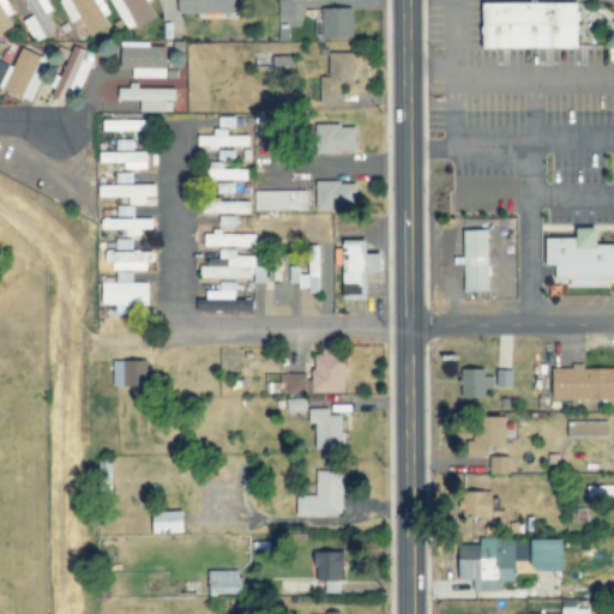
[(48,12),(41,0),(20,0),(30,17),(22,20),(32,42),(54,31),(44,13),(48,12)]
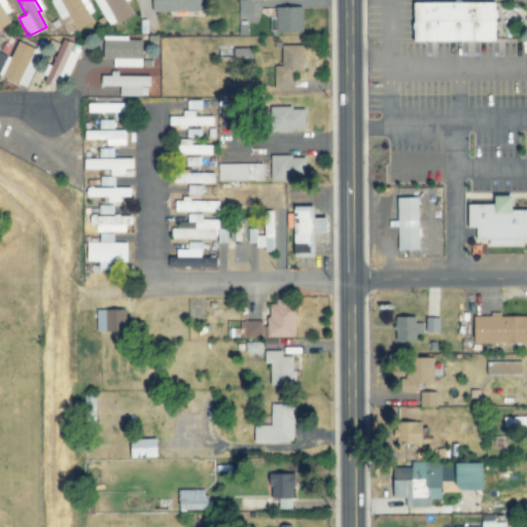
[(92,12),(85,0),(49,0),(62,25),(71,21),(75,31),(93,23),(89,13),(92,12)]
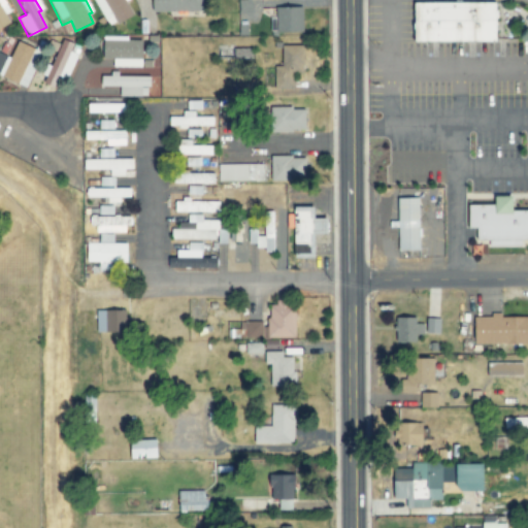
[(94,0),(106,28),(135,14),(128,0),(94,0)]
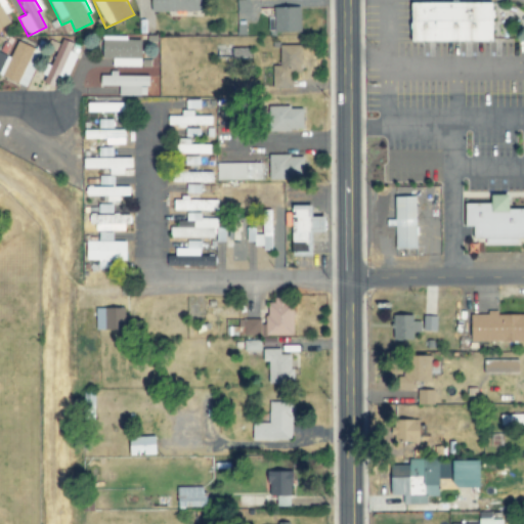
[(151,0),(153,12),(205,11),(204,0),(151,0)]
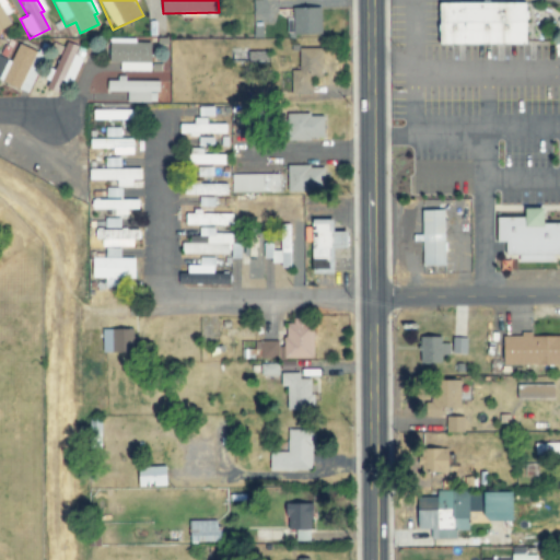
[(0,31),(13,23),(0,1),(0,31)]
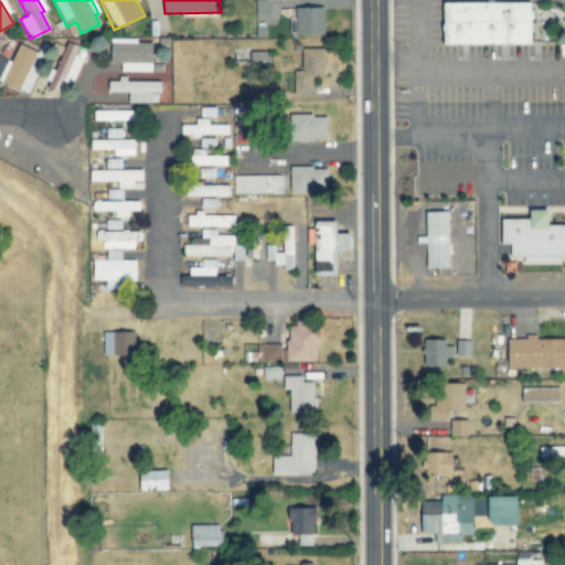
[(532,2),(445,3),(445,45),(533,44),(532,2)]
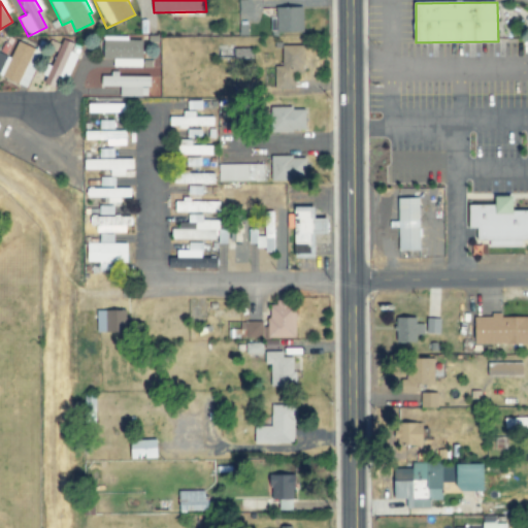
[(303,7),(276,7),(276,32),(303,33),(303,7)]
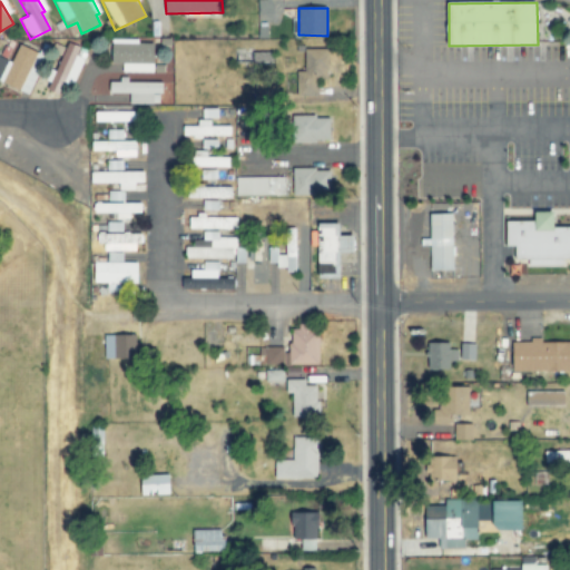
[(121,72),(153,72),(153,40),(110,41),(110,64),(121,64),(121,72)]
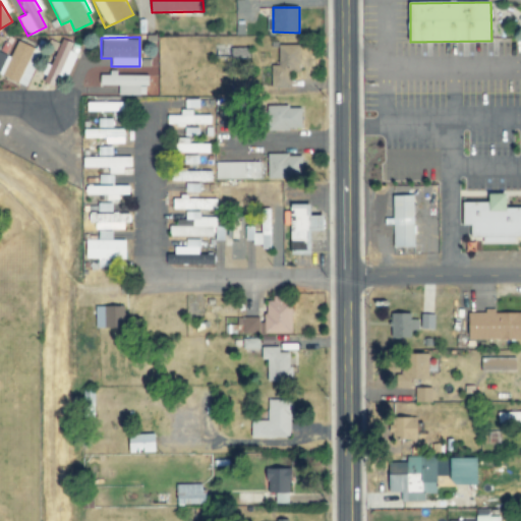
[(68,71),(78,47),(61,39),(43,81),(53,87),(61,68),(68,71)]
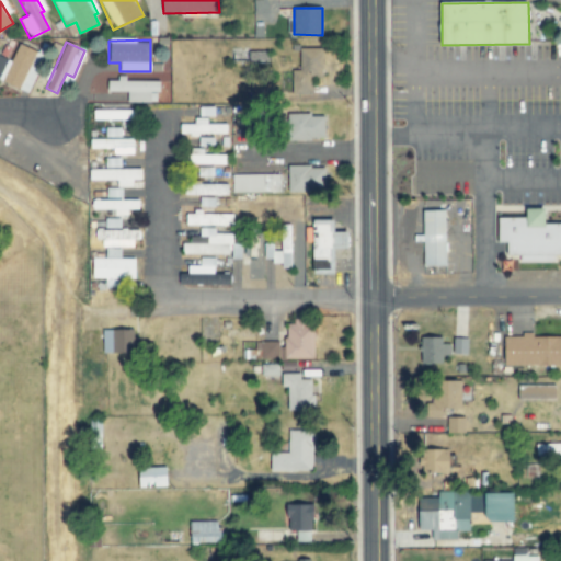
[(19,44),(11,61),(0,56),(0,80),(27,92),(42,54),(19,44)]
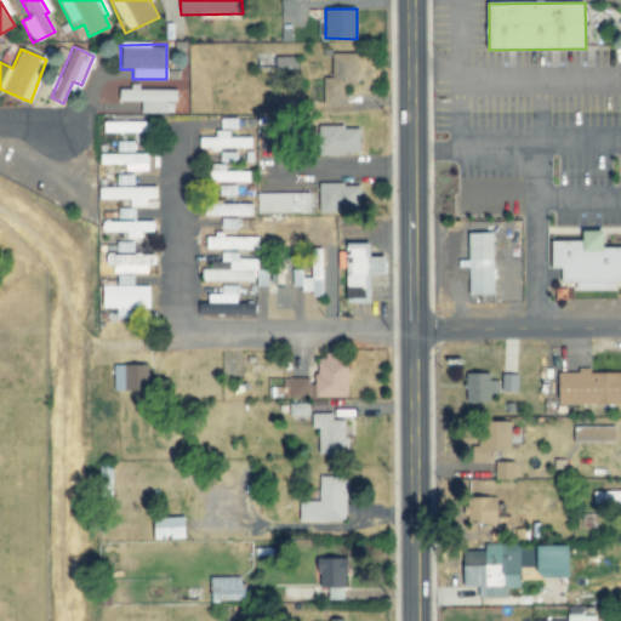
[(358,53),(332,53),(331,78),(324,78),(324,104),(346,104),(347,89),(357,89),(358,53)]
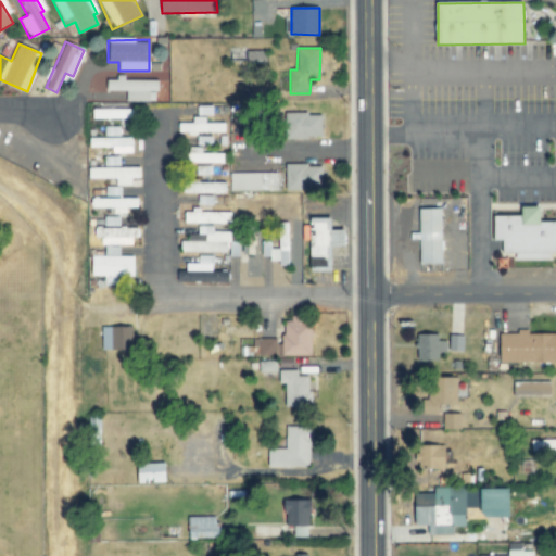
[(106,91),(126,91),(126,102),(156,101),(156,79),(115,79),(115,80),(106,80),(106,91)]
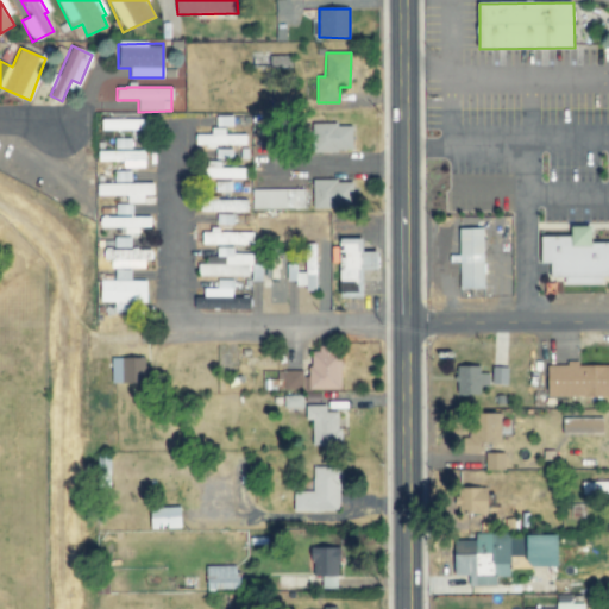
[(145,130),(145,119),(101,120),(101,131),(145,130)]
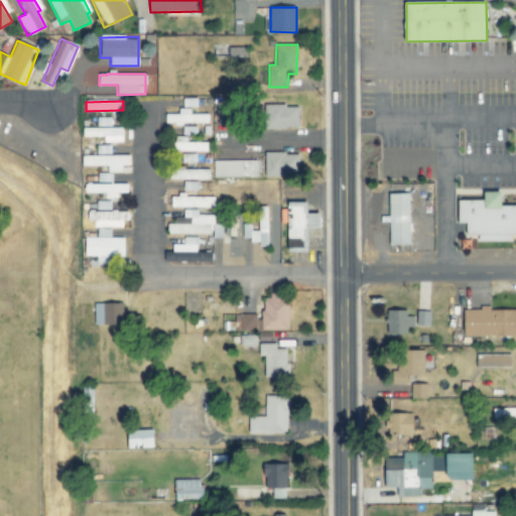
[(299,106),(268,105),(267,129),(298,129),(299,106)]
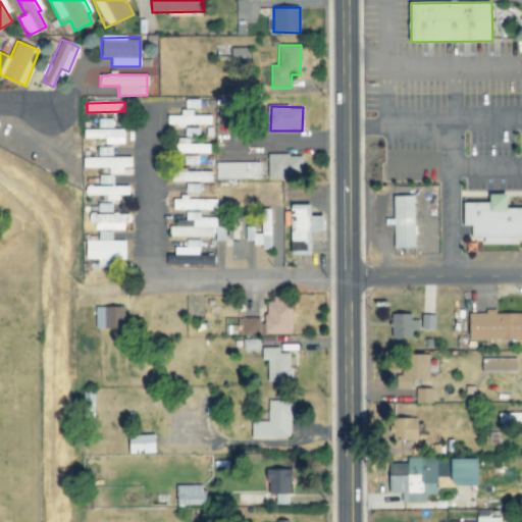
[(210,115),(192,115),(192,110),(179,110),(179,116),(166,115),(166,124),(210,125),(210,115)]
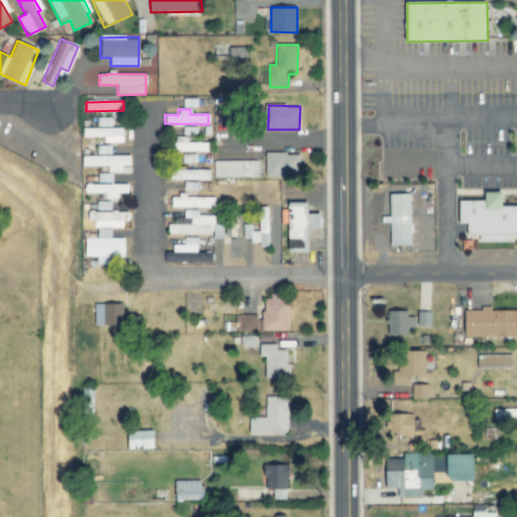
[(197,127),(182,127),(182,135),(197,134),(197,127)]
